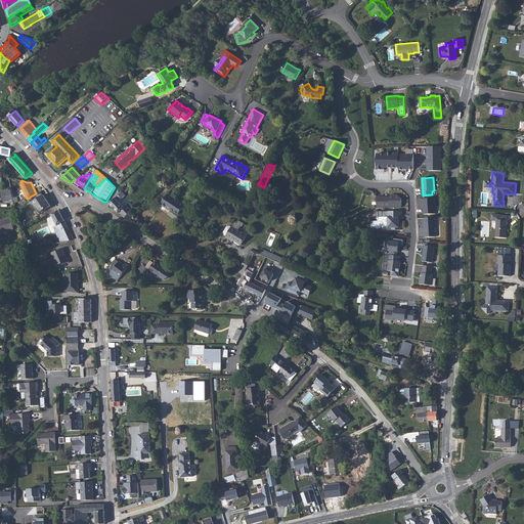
[(4,202),(13,200),(11,190),(9,184),(5,185),(7,191),(2,192),(4,202)]
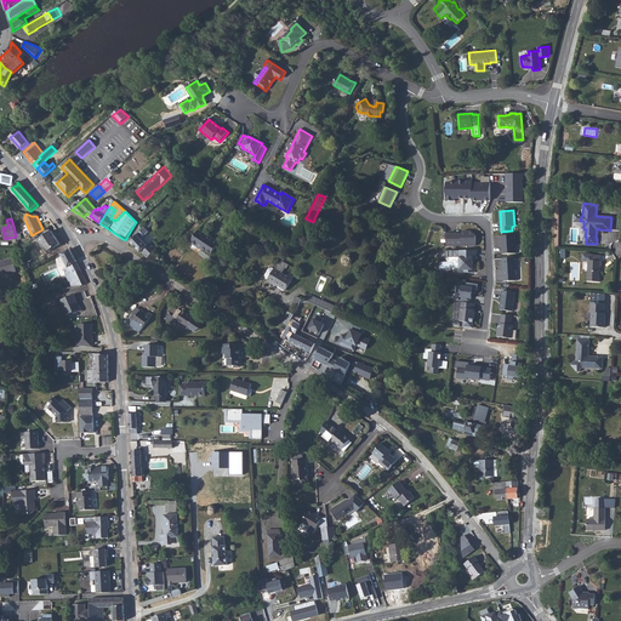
[(140,233),(130,241),(130,243),(141,255),(142,254),(148,248),(141,240),(148,233),(144,228),(140,233)]
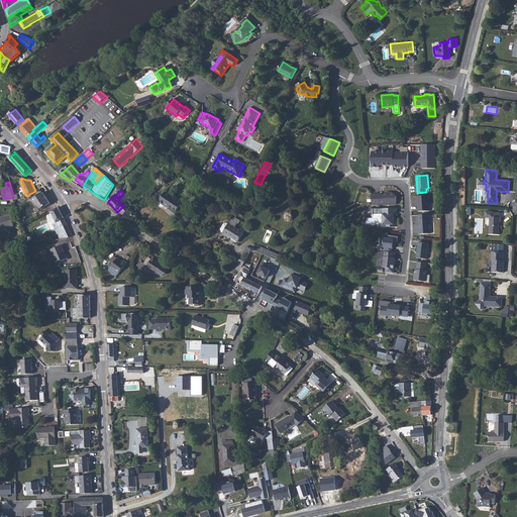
[(177,212),(183,203),(166,192),(159,202),(165,206),(166,205),(177,212)]
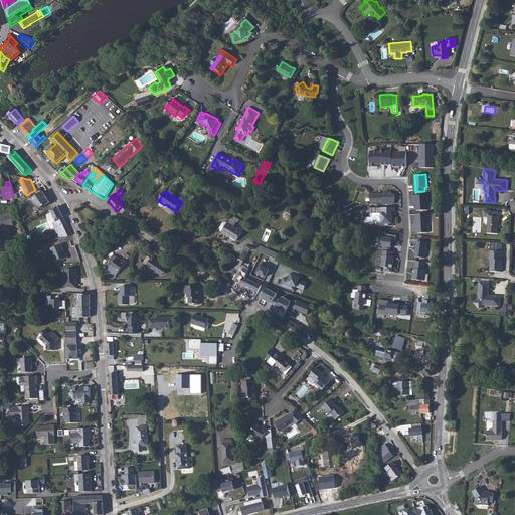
[(49,203),(43,192),(32,199),(39,209),(49,203)]
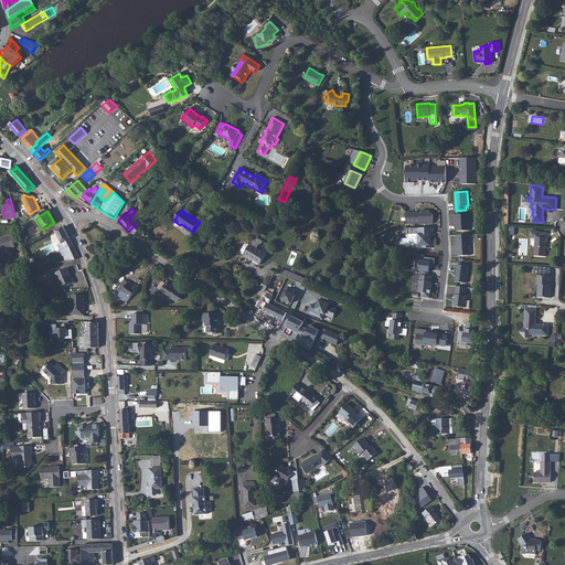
[(407,212),(407,224),(434,224),(434,214),(429,211),(422,211),(422,214),(417,214),(417,212),(407,212)]
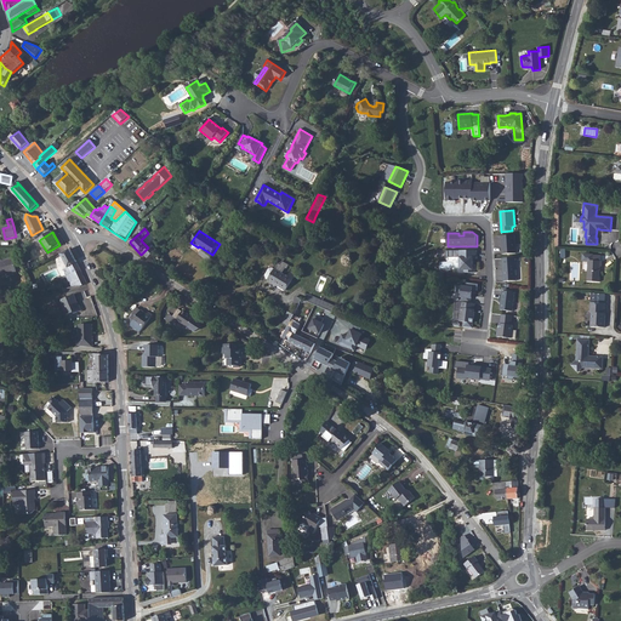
[(502,237),(502,255),(517,255),(516,235),(502,237)]
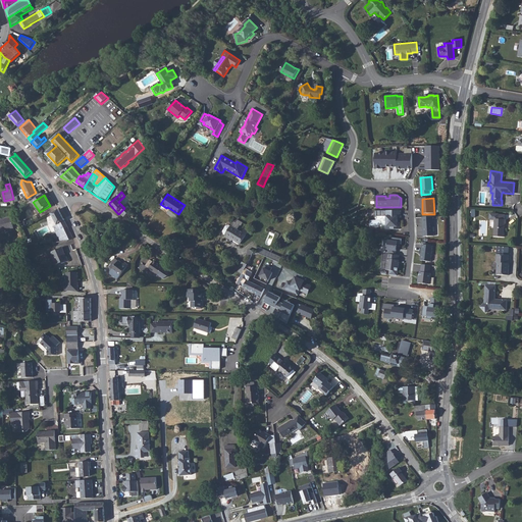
[(124,208),(119,213),(124,218),(133,211),(126,206),(124,208)]
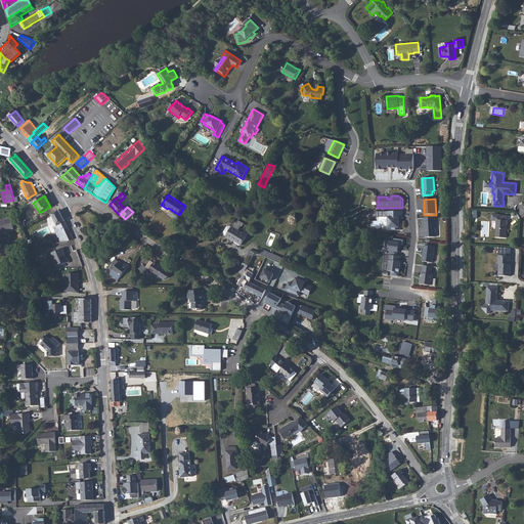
[(68,243),(74,241),(69,230),(59,211),(51,215),(57,226),(53,228),(56,234),(62,231),(66,237),(62,238),(63,244),(68,243)]
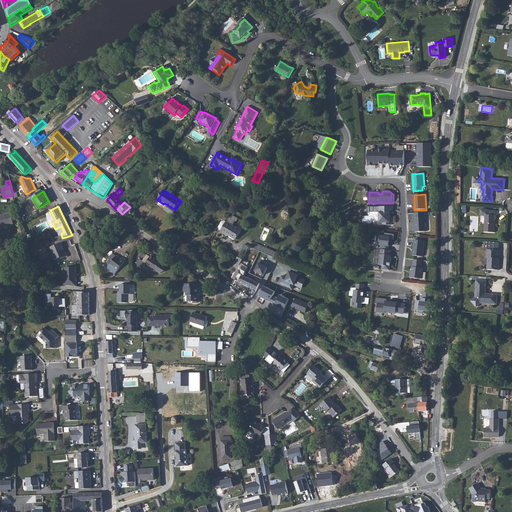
[(393,213),(393,207),(374,207),(374,212),(379,212),(379,225),(392,225),(392,218),(390,218),(390,213),(393,213)]
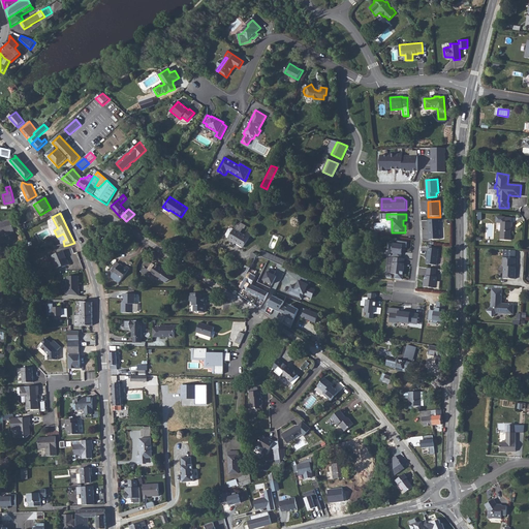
[(439,220),(428,220),(428,224),(430,226),(430,231),(429,231),(429,240),(440,240),(439,220)]
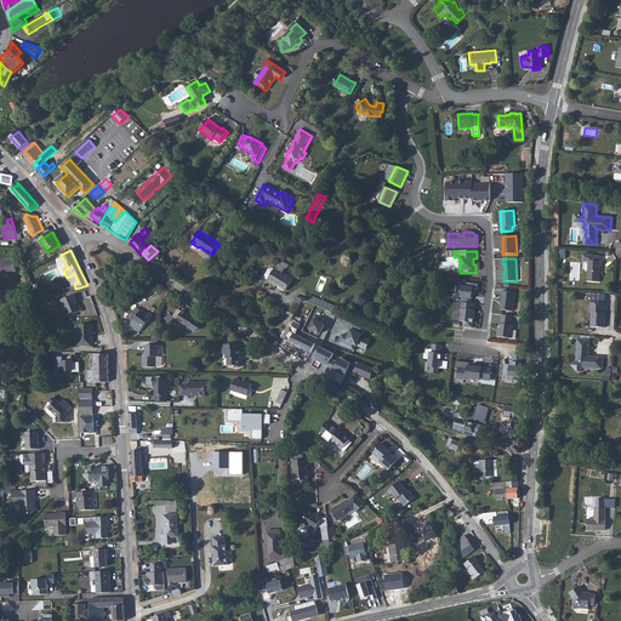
[(13,260),(0,262),(0,275),(17,272),(13,260)]
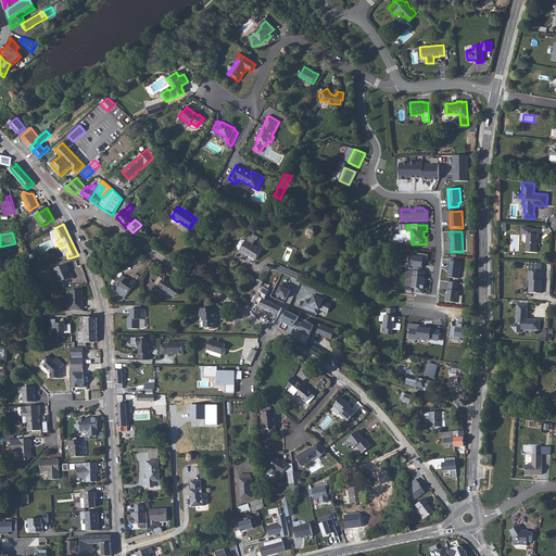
[(256,261),(264,248),(260,244),(257,248),(252,244),(255,239),(257,240),(258,238),(256,236),(256,237),(251,234),(247,241),(244,240),(241,241),(238,247),(239,250),(240,251),(256,261)]
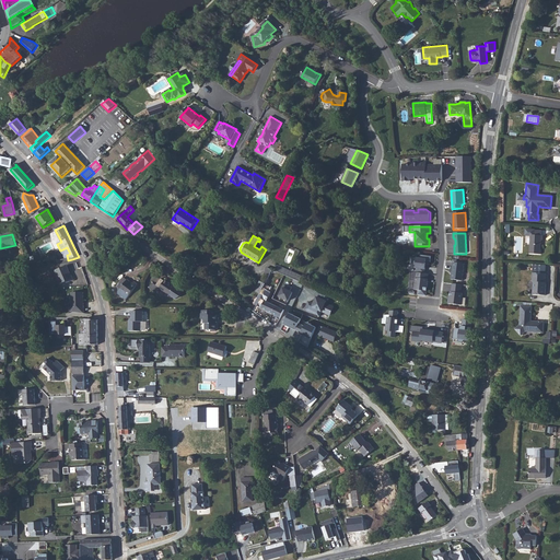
[(541,241),(543,241),(543,235),(535,235),(531,235),(531,236),(529,254),(540,254),(541,247),(540,247),(540,245),(541,244),(541,241)]
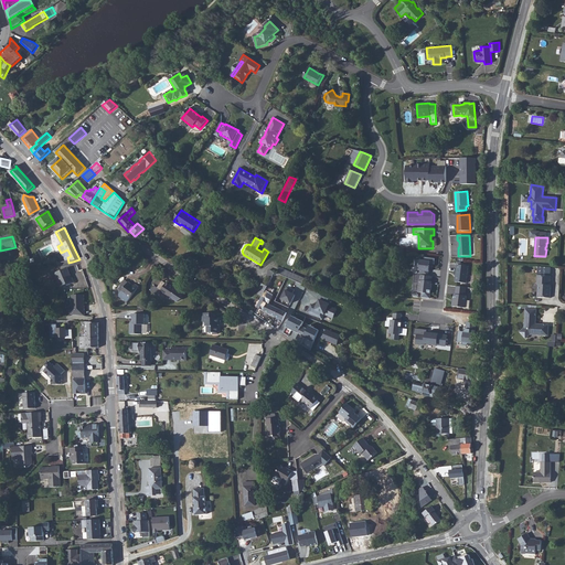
[(420,259),(419,270),(430,273),(433,262),(420,259)]
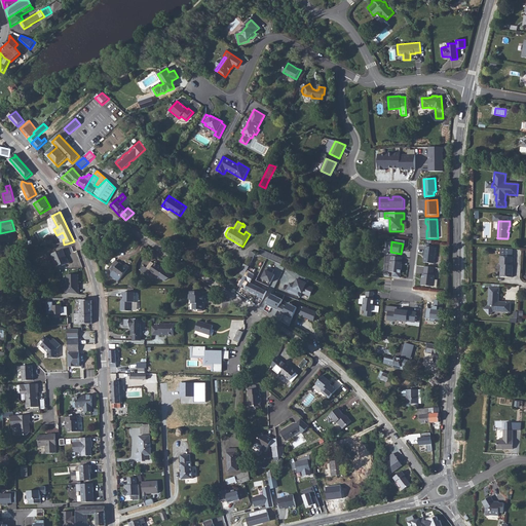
[(437,248),(425,247),(423,262),(435,264),(437,248)]
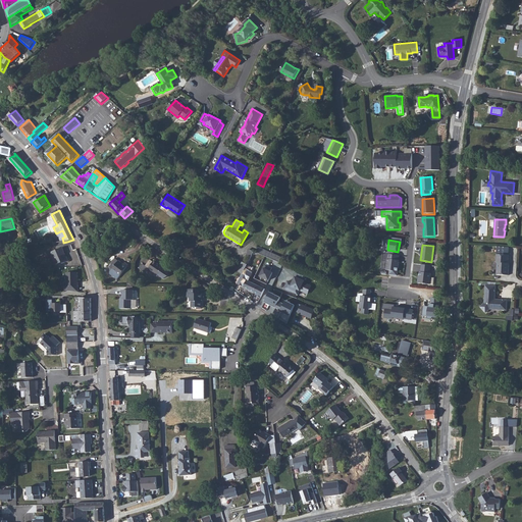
[(63,249),(52,253),(56,265),(61,263),(61,264),(68,262),(67,258),(64,258),(63,256),(65,255),(63,249)]
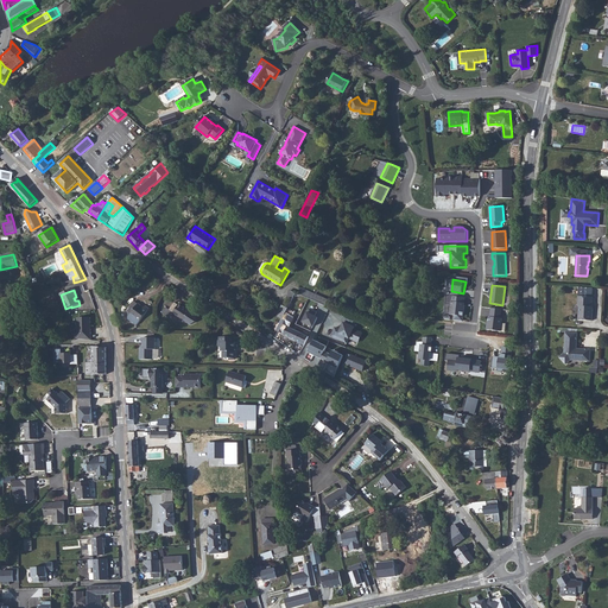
[(325,306),(328,301),(311,293),(309,298),(325,306)]
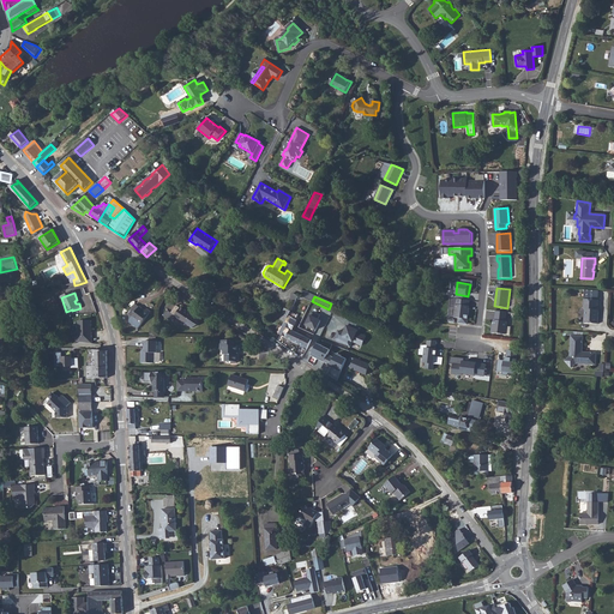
[(458,324),(468,324),(469,308),(468,308),(469,301),(452,299),(451,307),(456,308),(455,318),(459,318),(458,324)]
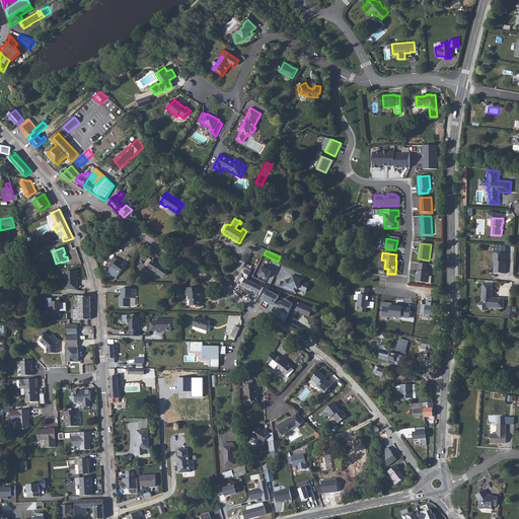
[(494,273),(506,274),(506,264),(506,262),(506,253),(494,252),(494,262),(495,262),(496,262),(495,267),(494,268),(494,273)]
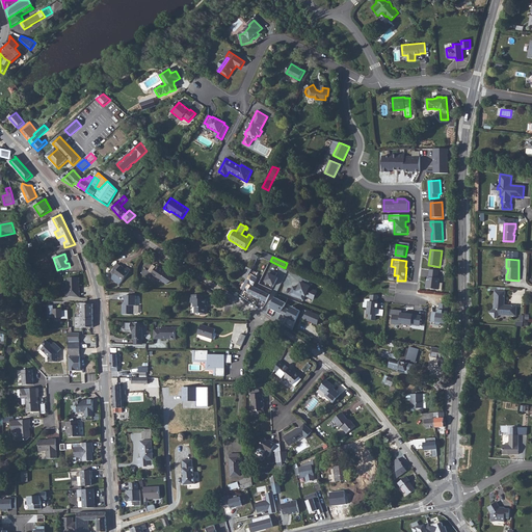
[(112,278),(121,284),(131,270),(128,268),(127,270),(122,266),(117,264),(109,274),(113,277),(112,278)]
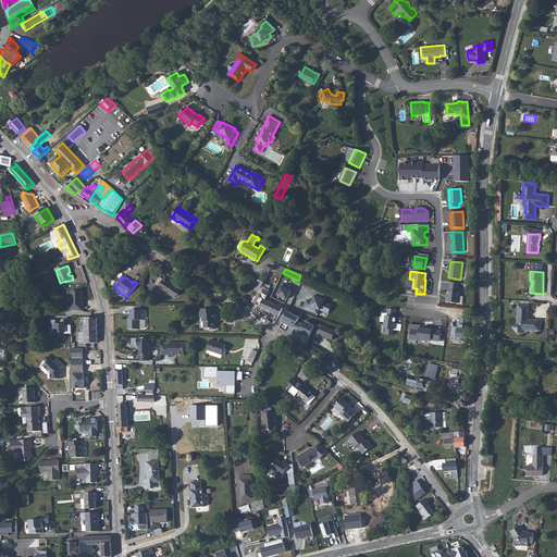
[(156,284),(152,289),(157,292),(159,287),(175,298),(181,296),(181,289),(164,279),(164,280),(160,277),(156,284)]
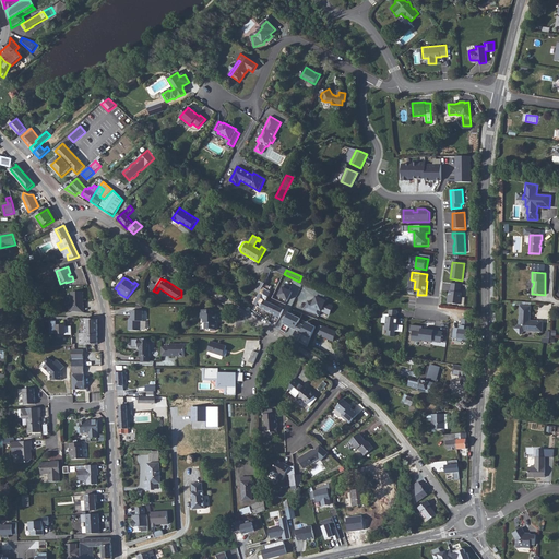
[(261,290),(265,283),(260,281),(254,290),(260,294),(261,290)]
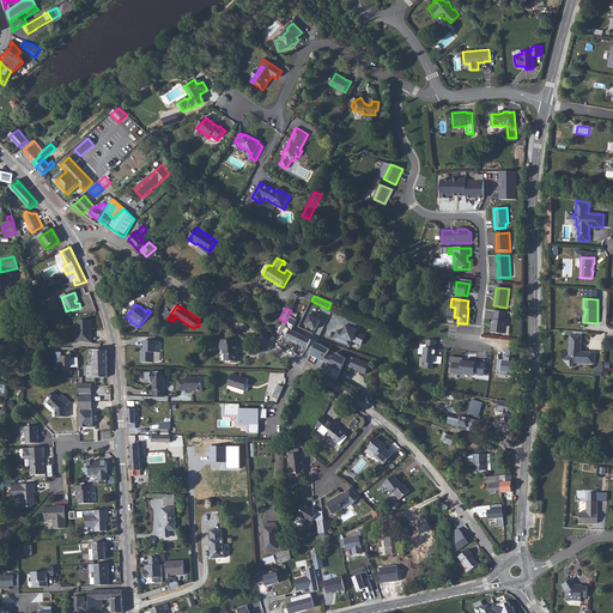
[(297,315),(291,310),(286,319),(293,322),(297,315)]
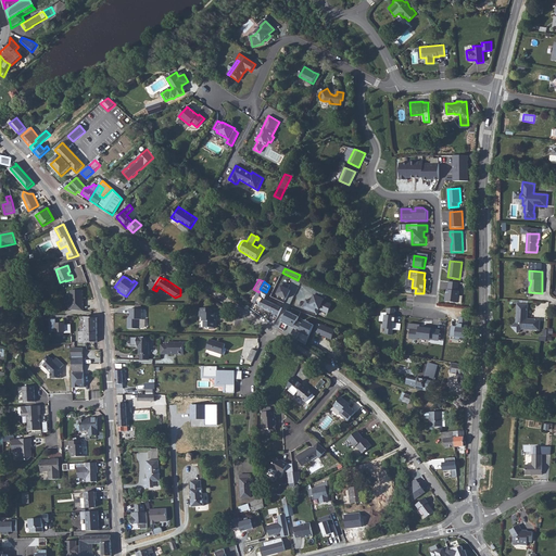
[(277,294),(286,299),(290,290),(289,289),(290,285),(283,281),(277,294)]
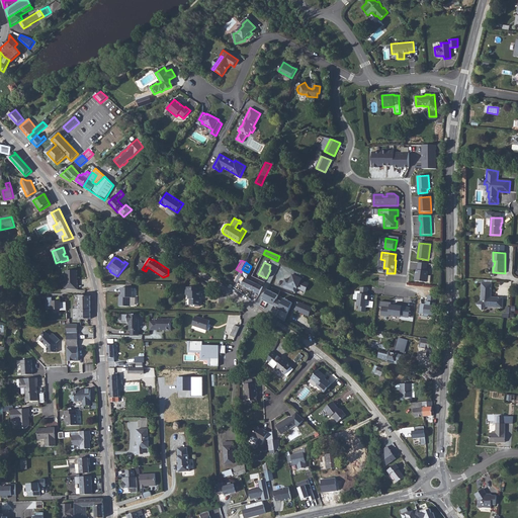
[(428,264),(419,262),(418,270),(417,270),(417,274),(416,277),(415,277),(415,280),(426,282),(428,271),(427,271),(428,264)]
